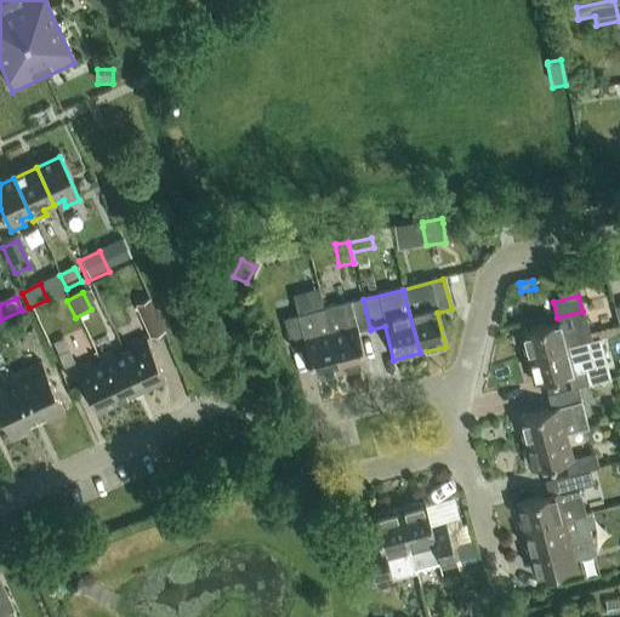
[(363,300),(348,303),(323,310),(340,373),(365,367),(357,333),(370,330),(363,300)]
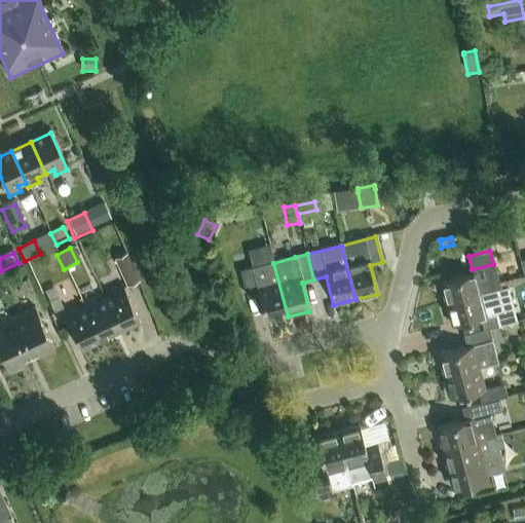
[(114,261),(125,288),(139,282),(126,255),(114,261)]
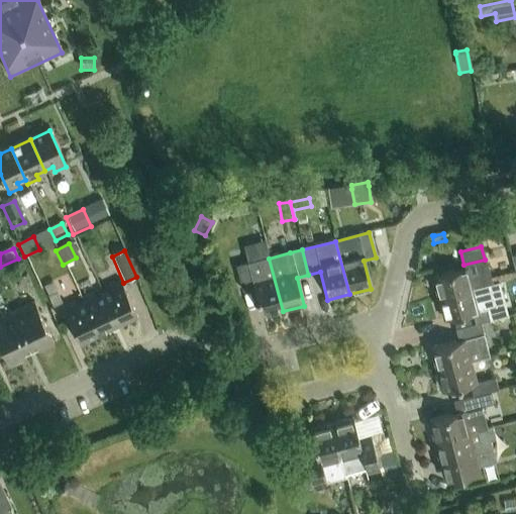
[(283,311),(269,259),(235,268),(241,292),(253,289),(261,317),(283,311)]
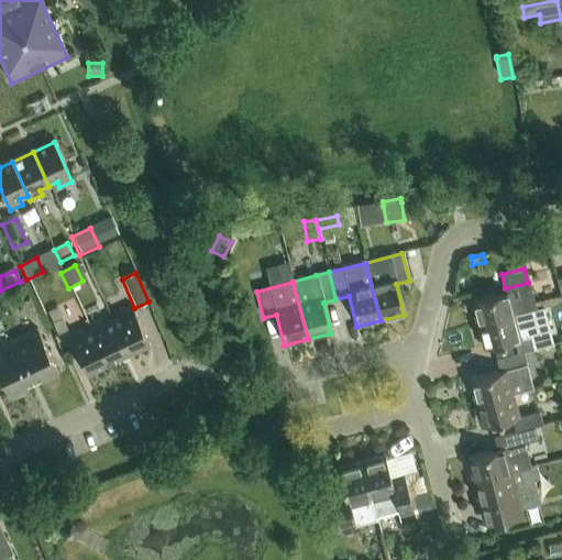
[(505,289),(506,294),(471,303),(476,327),(514,317),(535,311),(535,310),(528,284),(505,289)]
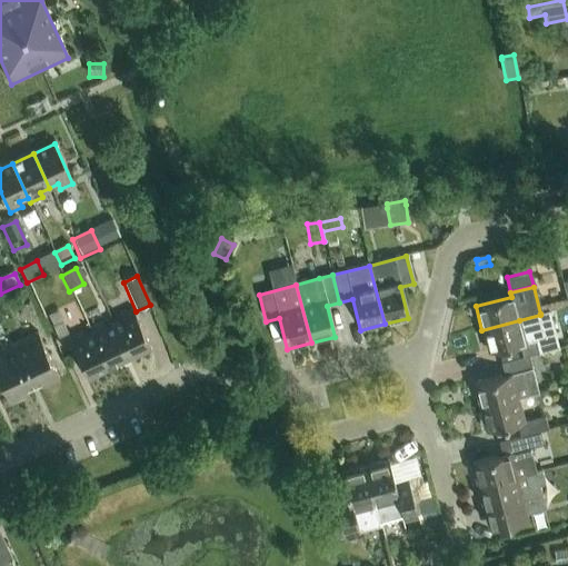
[(19,307),(25,320),(36,316),(30,303),(19,307)]
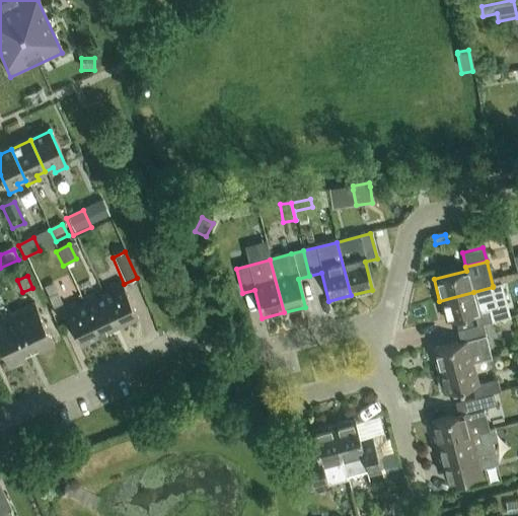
[(112,293),(102,297),(118,327),(137,319),(120,283),(108,288),(112,293)]
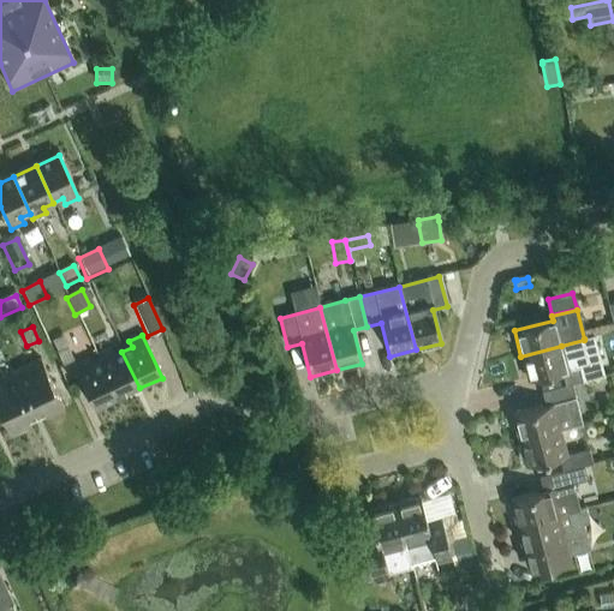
[(571,385),(594,379),(603,377),(592,337),(584,339),(584,340),(561,346),(520,357),(528,382),(561,373),(565,387),(565,388),(571,385)]
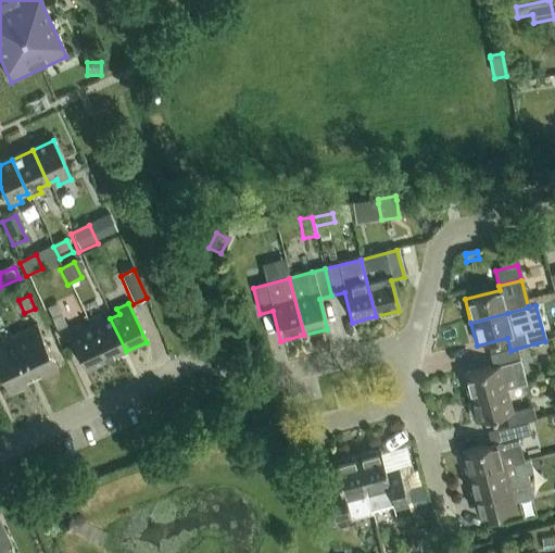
[(89,328),(105,361),(126,351),(110,318),(101,323),(99,317),(87,323),(89,328)]
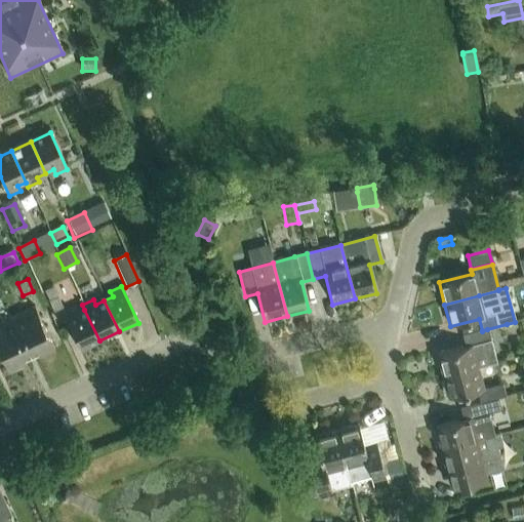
[(11,319),(28,354),(35,351),(39,358),(53,351),(34,309),(11,319)]
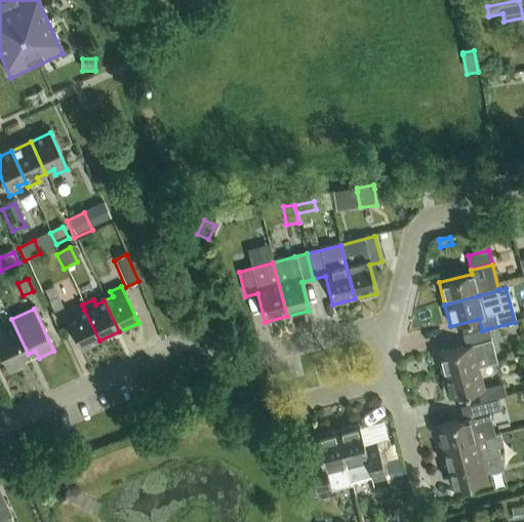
[(99,340),(84,310),(77,313),(75,309),(64,314),(80,350),(99,340)]
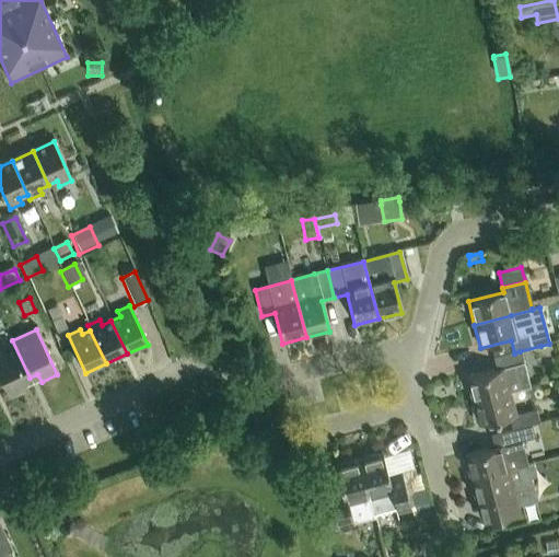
[(22,381),(30,378),(12,340),(0,346),(0,375),(10,397),(26,390),(22,381)]
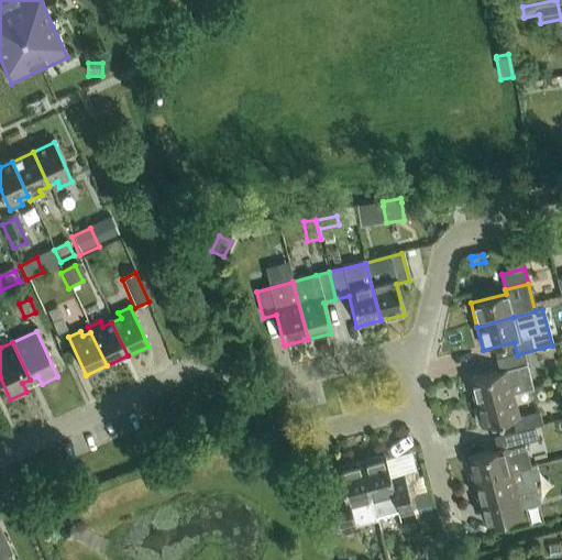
[(469,381),(474,405),(511,395),(511,396),(532,391),(526,366),(522,353),(517,355),(517,354),(495,360),(498,373),(469,381)]
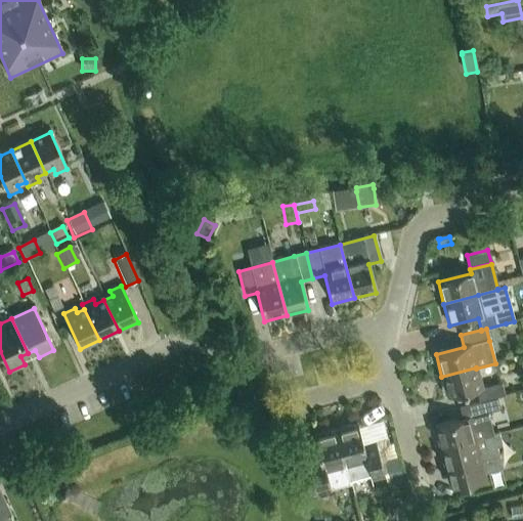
[(482,390),(476,368),(476,367),(441,377),(447,399),(475,392),(478,403),(484,402),(496,398),(504,396),(500,385),(482,390)]
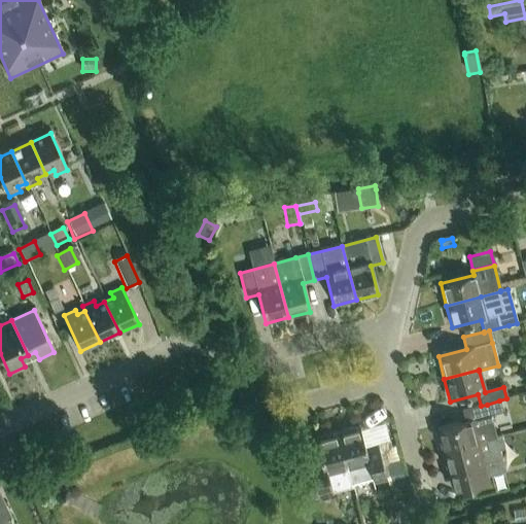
[(436,430),(442,453),(496,439),(496,438),(490,416),(502,413),(499,400),(487,405),(481,406),(461,411),(464,422),(436,430)]
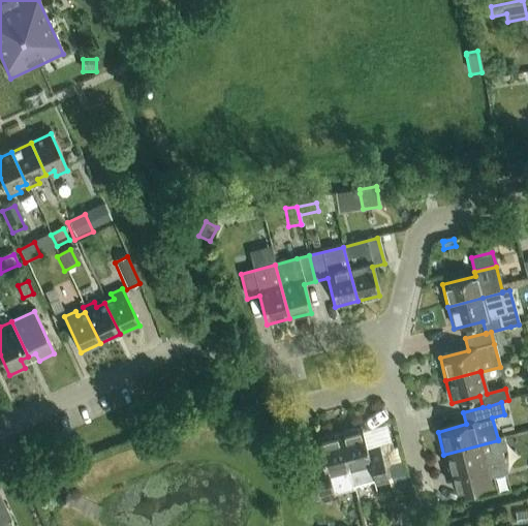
[(338,436),(352,490),(374,484),(374,485),(387,482),(378,444),(366,447),(361,430),(338,436)]
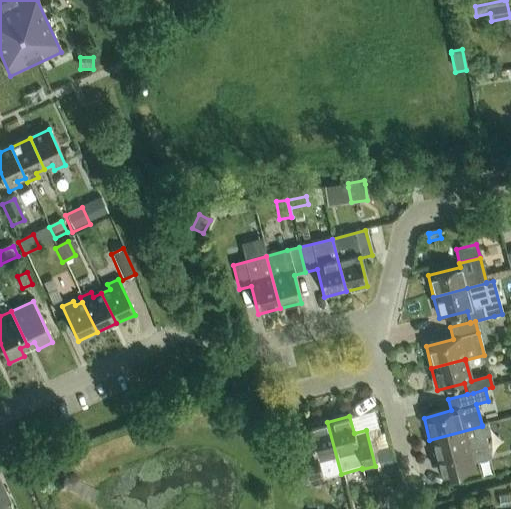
[(306,427),(310,445),(298,448),(307,484),(320,480),(320,479),(341,474),(327,422),(306,427)]
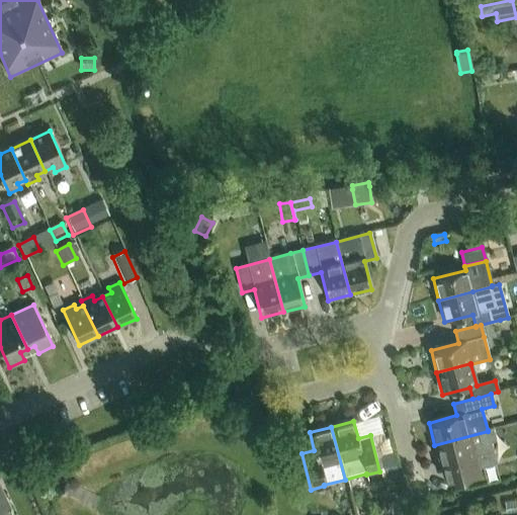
[(434,445),(440,466),(443,479),(497,464),(491,442),(496,441),(493,428),(488,430),(488,431),(434,445)]
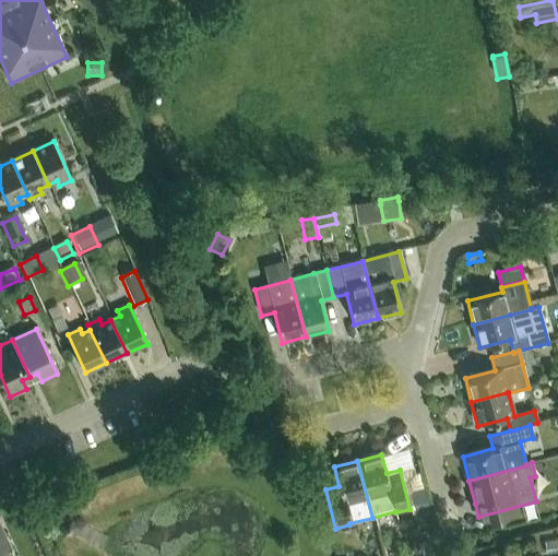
[(424,492),(408,496),(416,521),(431,518),(424,492)]
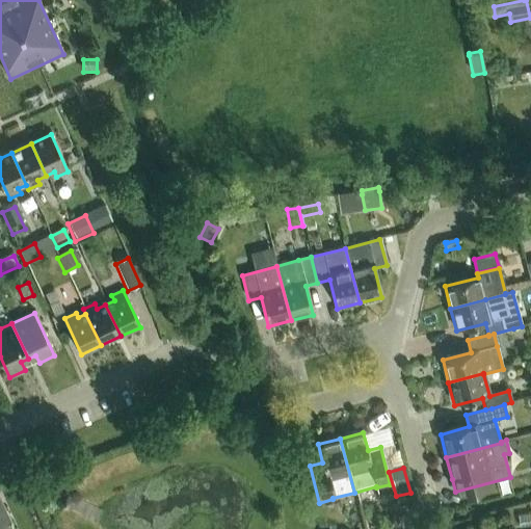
[(68,497),(55,501),(59,513),(67,510),(70,504),(68,497)]
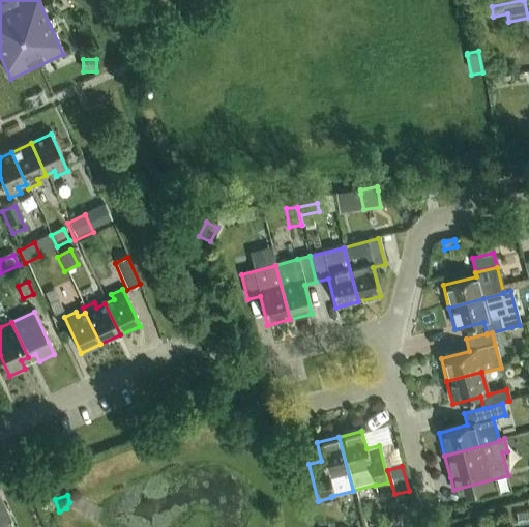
[(11,526),(4,510),(0,513),(0,526),(11,526)]
